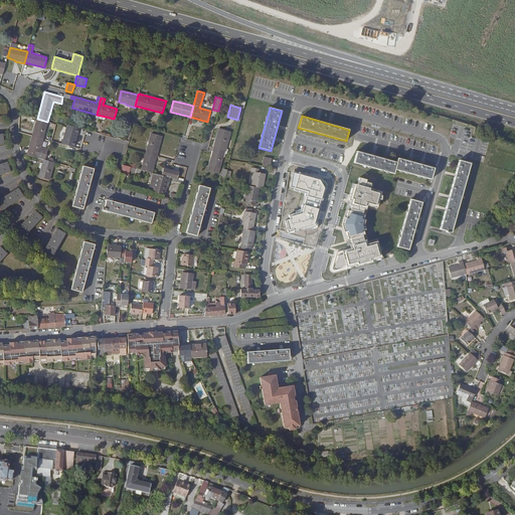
[(47,122),(37,119),(32,136),(43,139),(47,122)]
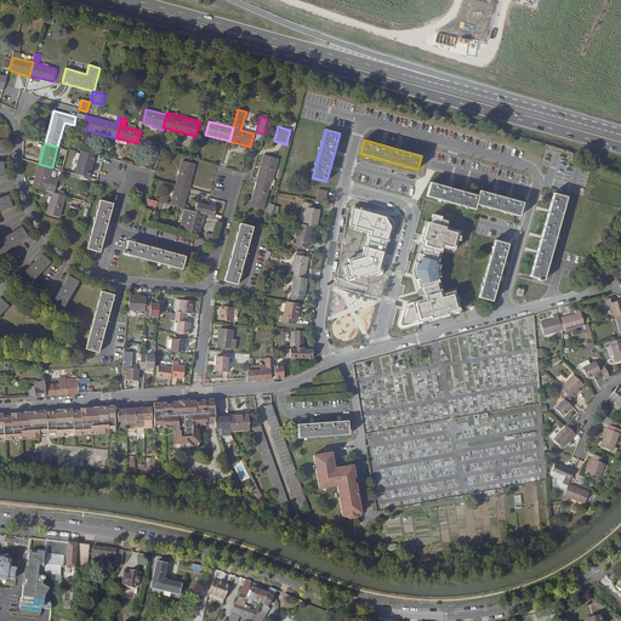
[(258,178),(274,183),(275,180),(272,178),(278,158),(265,155),(258,178)]
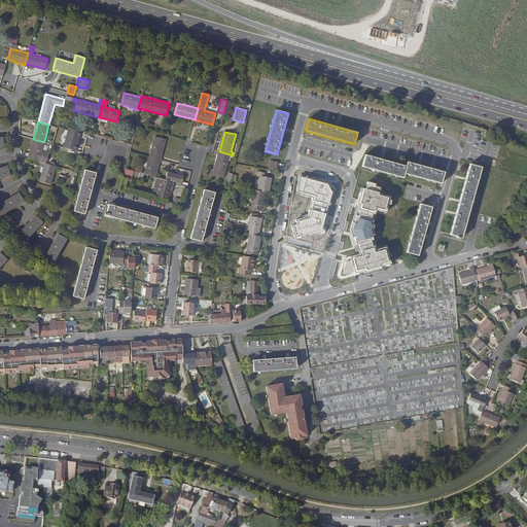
[(154,137),(149,156),(161,160),(166,139),(154,137)]
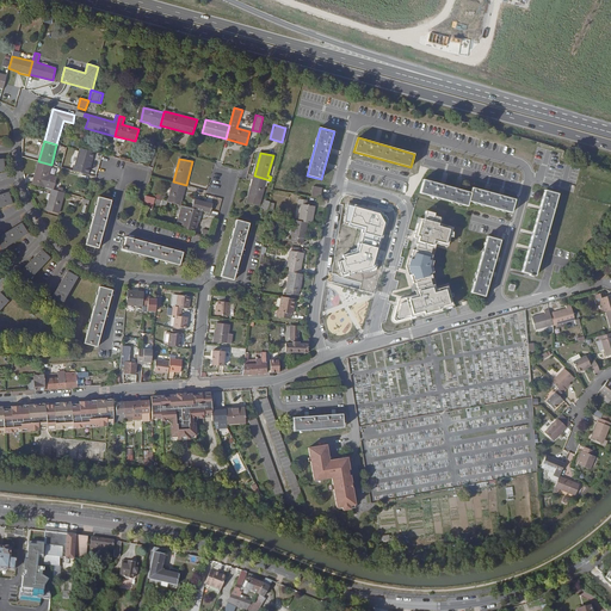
[(51,165),(38,161),(32,185),(45,187),(51,190),(54,190),(56,181),(48,179),(51,165)]
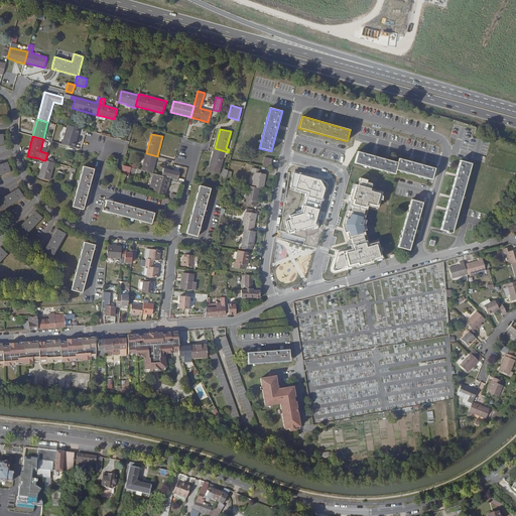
[(228,154),(228,152),(215,148),(209,171),(219,173),(225,153),(228,154)]
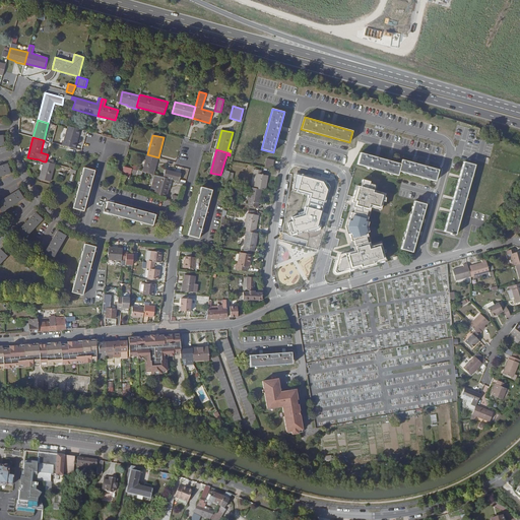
[(398,172),(400,164),(361,152),(358,165),(397,176),(398,172)]
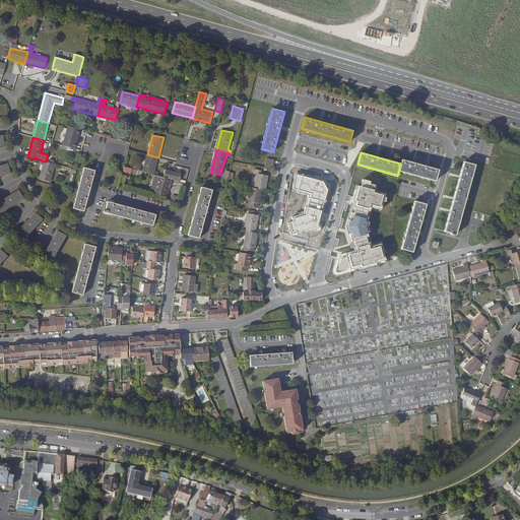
[(147,154),(142,172),(153,175),(158,157),(147,154)]
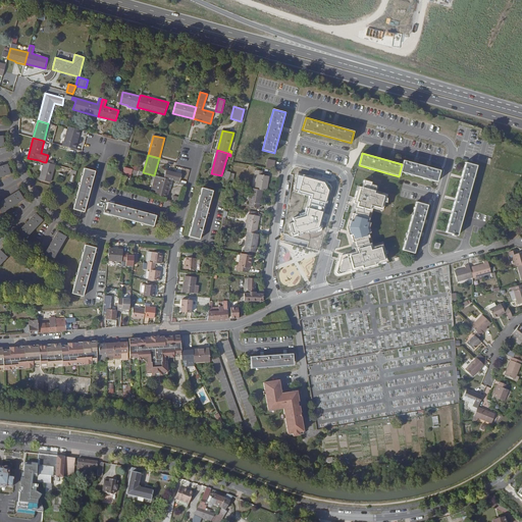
[(267,159),(266,168),(274,169),(275,160),(267,159)]
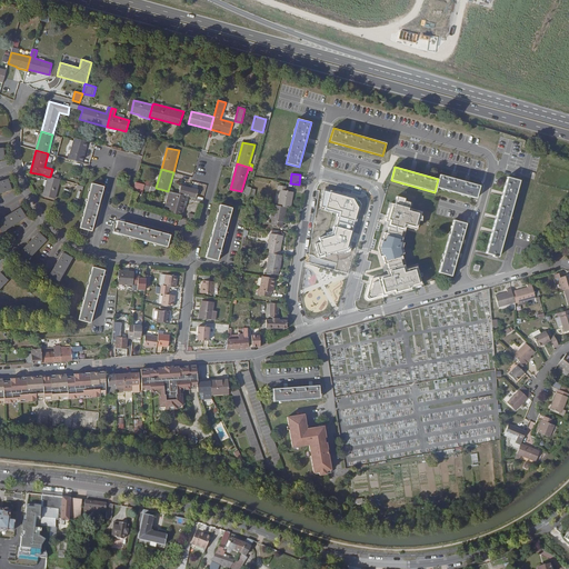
[(439,175),(438,179),(436,188),(476,198),(480,186),(439,175)]
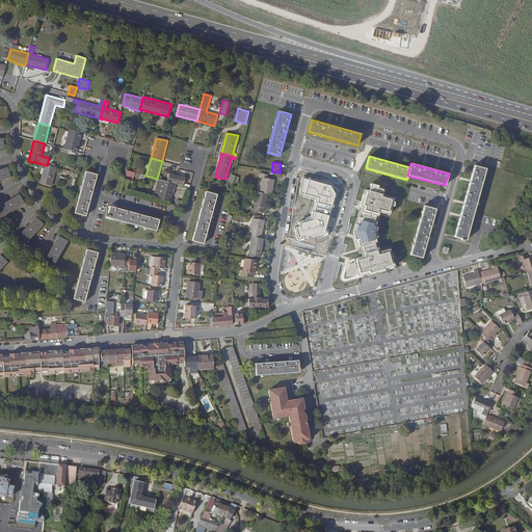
[(45,168),(43,175),(41,183),(51,186),(56,168),(53,167),(47,165),(45,165),(45,168)]
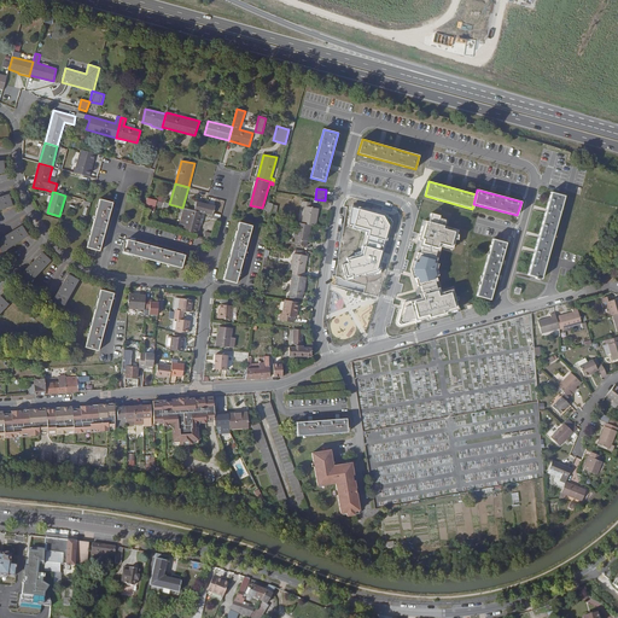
[(528,275),(542,279),(565,196),(552,192),(528,275)]
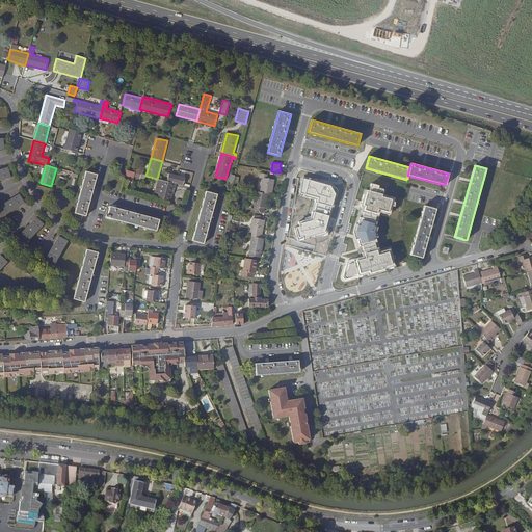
[(0,180),(10,178),(7,167),(0,169),(0,180)]
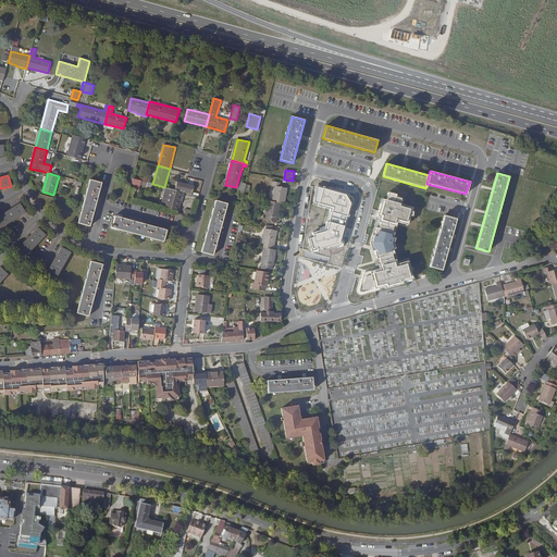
[(133,178),(131,187),(139,189),(140,185),(147,187),(148,183),(133,178)]
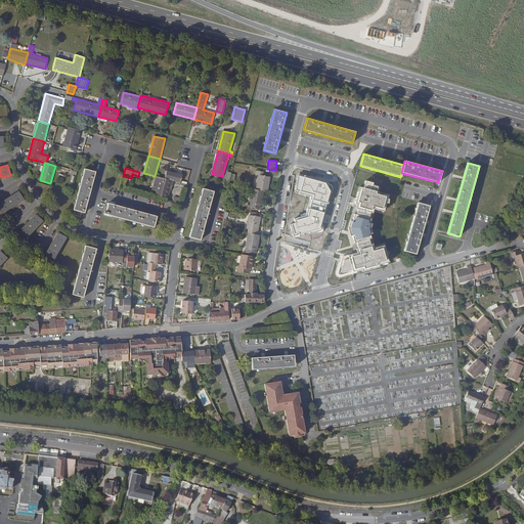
[(82,213),(85,213),(87,207),(87,206),(88,206),(89,203),(88,203),(92,185),(92,184),(94,184),(95,181),(93,181),(96,172),(84,169),(73,210),(76,211),(74,215),(81,217),(82,213)]
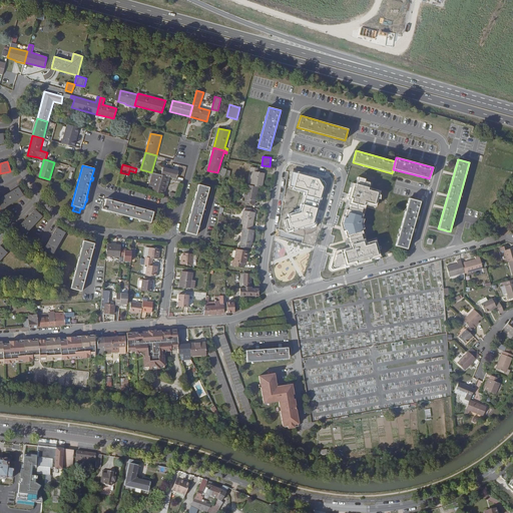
[(250,185),(259,186),(263,187),(265,173),(259,172),(260,168),(250,166),(249,170),(252,171),(250,185)]
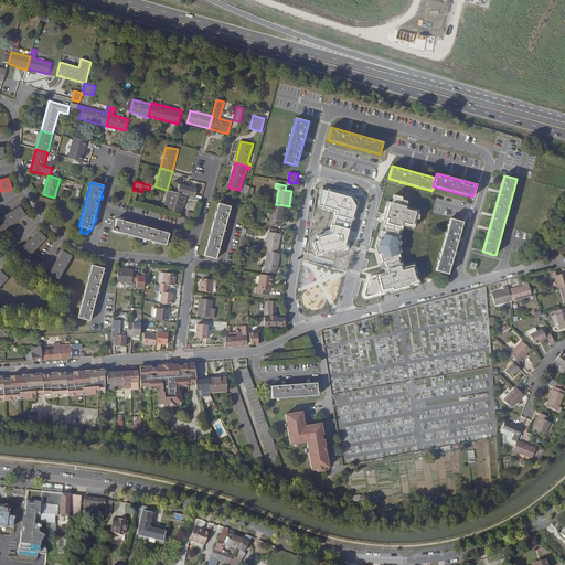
[(180,184),(178,193),(185,195),(187,195),(194,198),(196,189),(180,184)]
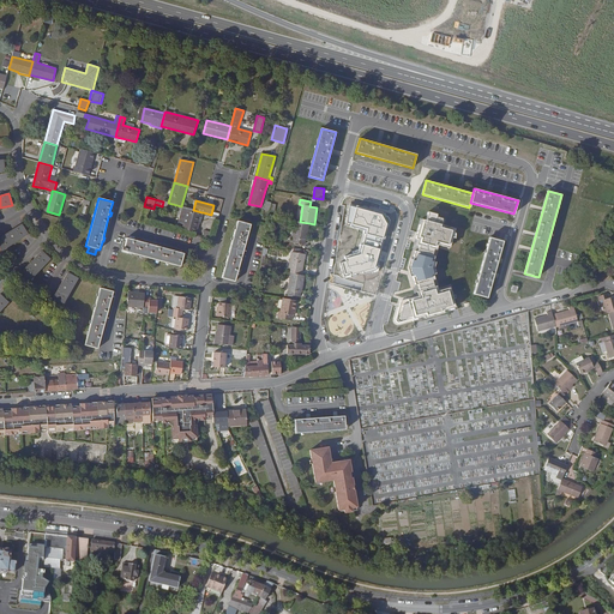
[(202,212),(193,210),(182,208),(178,228),(196,233),(202,212)]
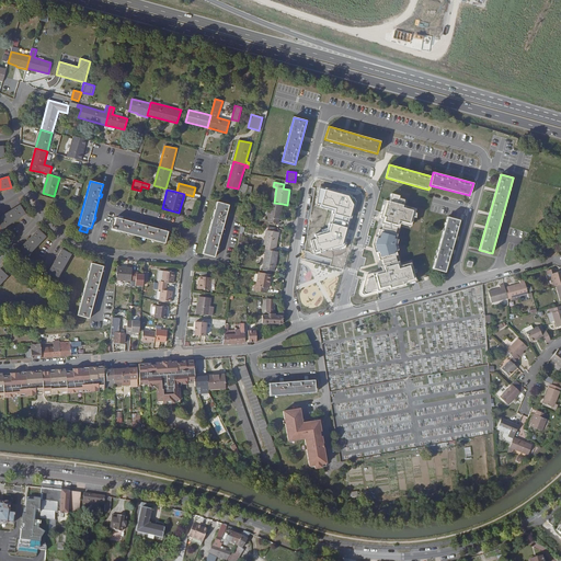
[(400,196),(391,194),(389,202),(387,202),(386,206),(384,205),(380,218),(382,219),(381,224),(384,225),(381,230),(379,230),(375,245),(379,261),(381,260),(384,266),(381,266),(382,271),(367,275),(362,293),(363,295),(364,296),(365,296),(387,289),(388,292),(405,287),(404,284),(410,283),(410,281),(415,278),(411,264),(398,267),(395,256),(397,255),(395,245),(397,235),(395,233),(398,224),(405,226),(407,222),(411,225),(413,219),(415,219),(415,214),(414,213),(415,208),(402,205),(404,199),(399,198),(400,196)]
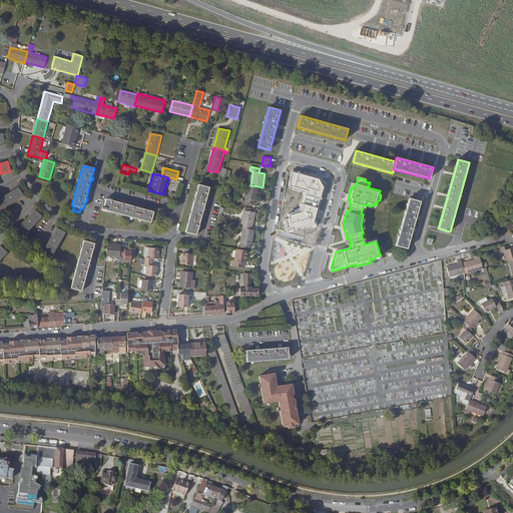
[(209,187),(198,184),(185,232),(196,235),(199,222),(200,222),(201,222),(202,219),(200,219),(206,200),(207,199),(208,196),(207,196),(209,187)]
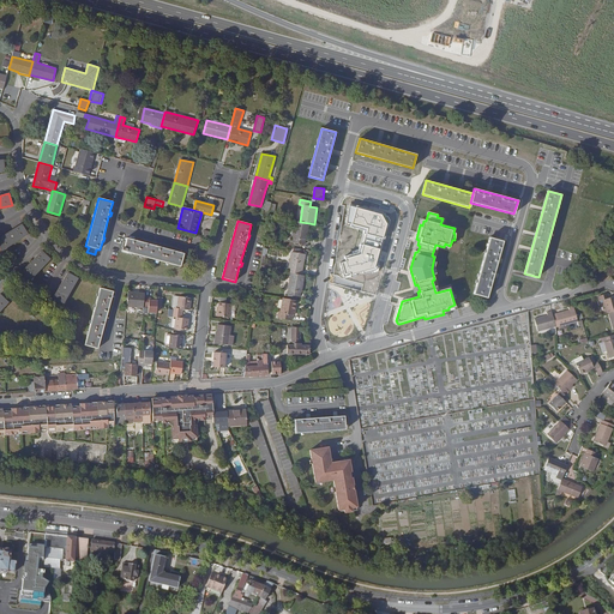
[(306,240),(309,223),(300,222),(296,221),(293,238),(293,242),(305,244),(306,240)]
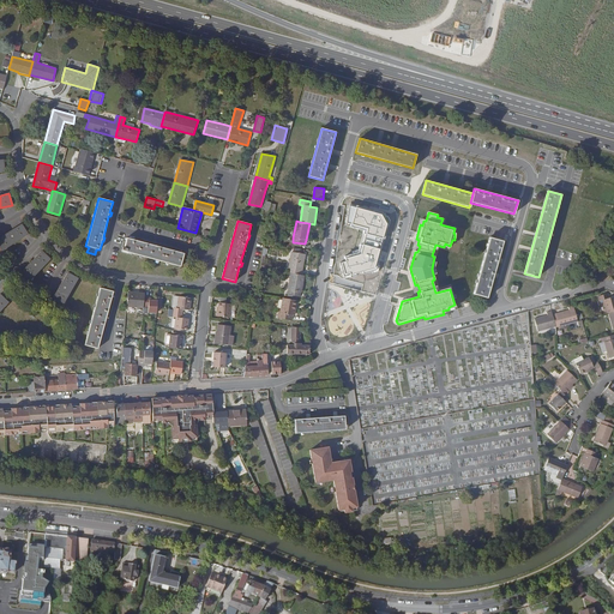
[(28,235),(22,224),(10,232),(10,230),(6,233),(7,233),(0,238),(0,247),(2,251),(28,235)]
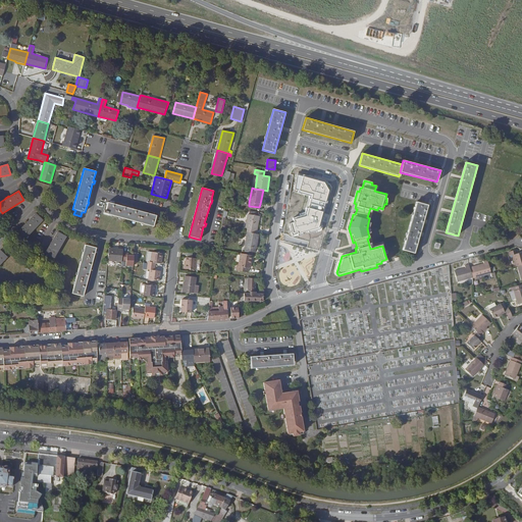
[(173,196),(171,202),(178,205),(180,198),(173,196)]
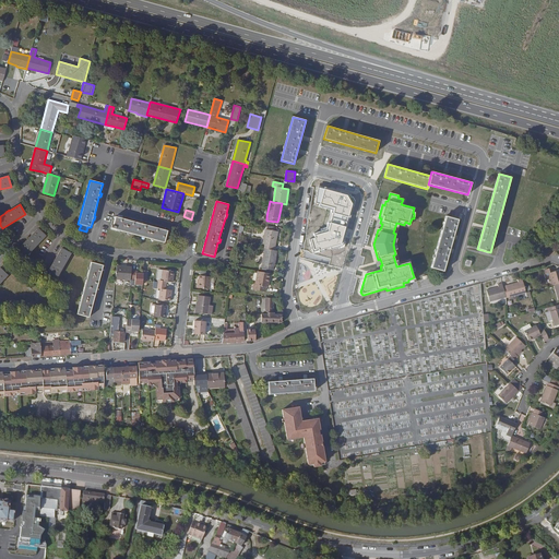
[(115,216),(111,228),(165,242),(168,230),(154,227),(153,226),(153,225),(150,224),(150,226),(130,221),(129,219),(129,218),(126,217),(126,218),(115,216)]
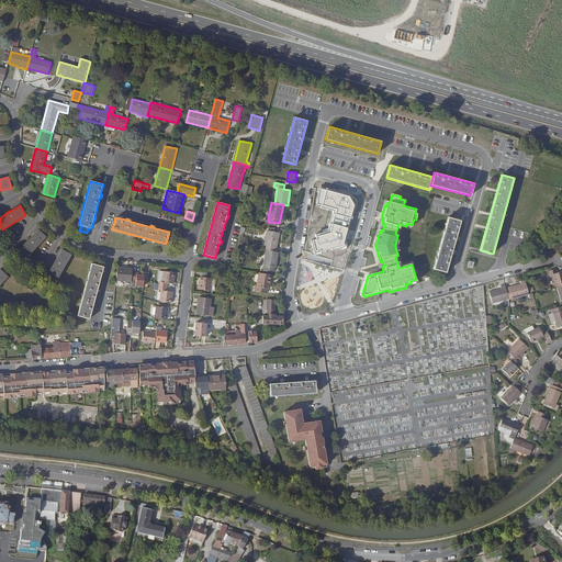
[(461,221),(448,217),(434,269),(446,272),(461,221)]
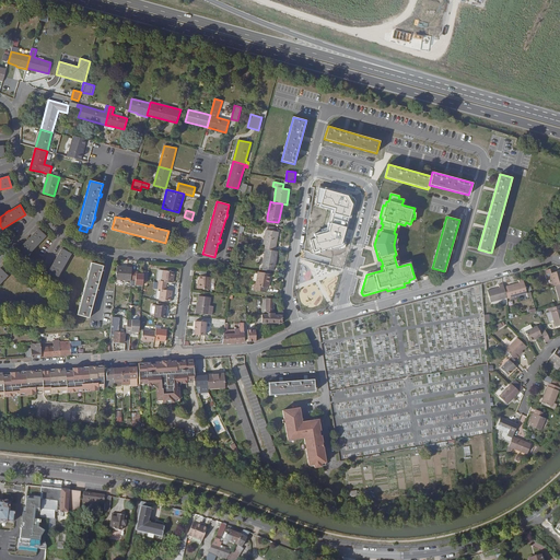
[(46,237),(37,229),(30,237),(28,237),(26,240),(27,240),(19,249),(26,257),(46,237)]
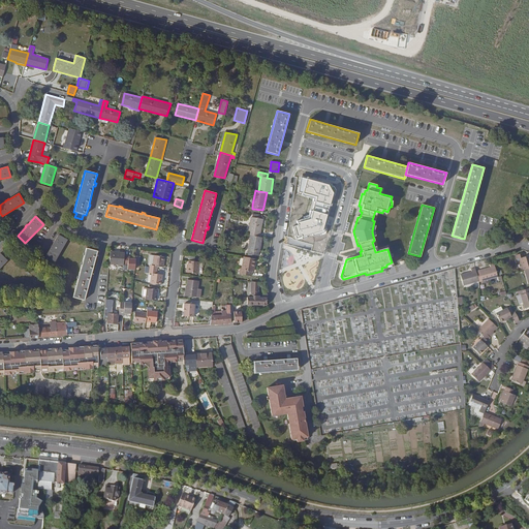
[(250,236),(259,237),(259,232),(260,232),(263,219),(251,217),(249,230),(249,235),(250,236)]
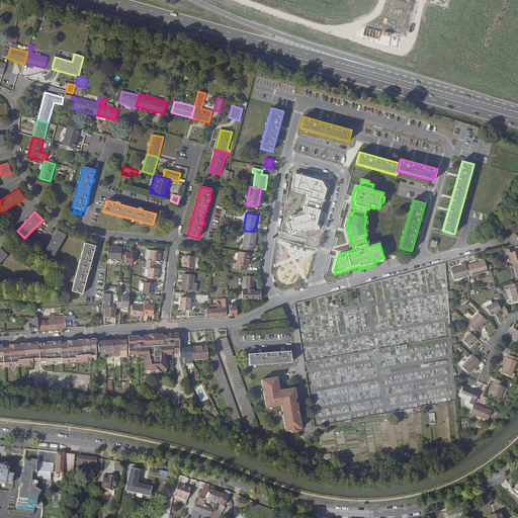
[(476,239),(478,227),(469,225),(468,238),(476,239)]
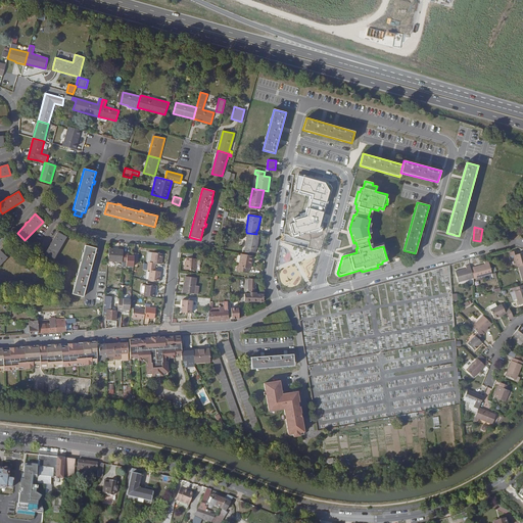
[(66,238),(57,232),(51,242),(50,241),(49,244),(50,245),(44,254),(54,260),(66,238)]
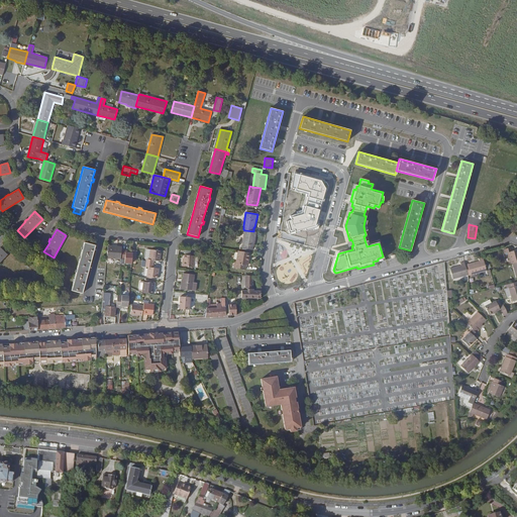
[(242,248),(250,249),(252,250),(253,246),(256,232),(253,231),(244,230),(242,248)]
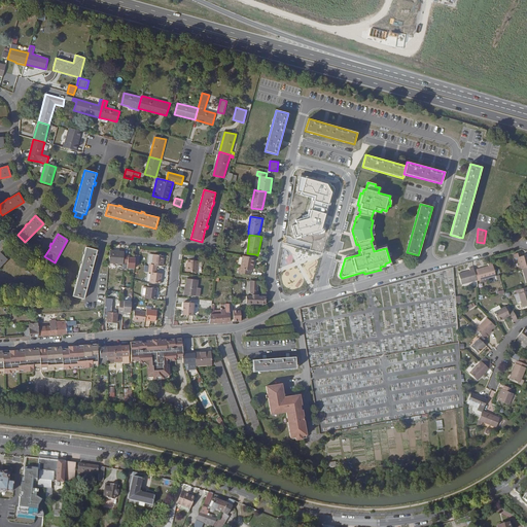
[(85,247),(72,296),(83,300),(88,286),(88,285),(90,285),(91,282),(89,281),(94,264),(96,262),(96,259),(95,259),(97,250),(85,247)]
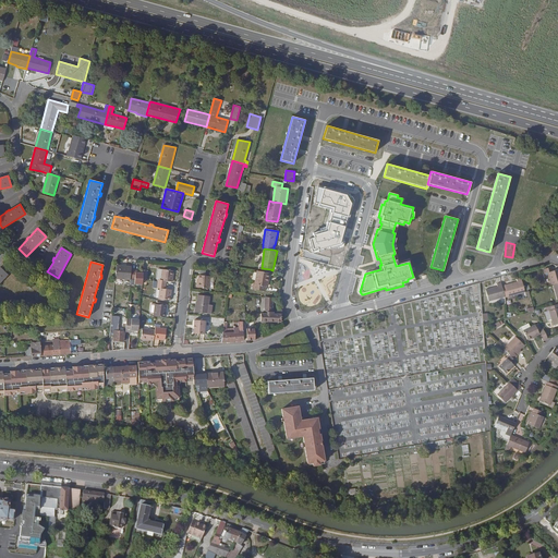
[(131,278),(131,270),(132,267),(116,266),(114,279),(123,280),(123,279),(130,279),(131,278)]
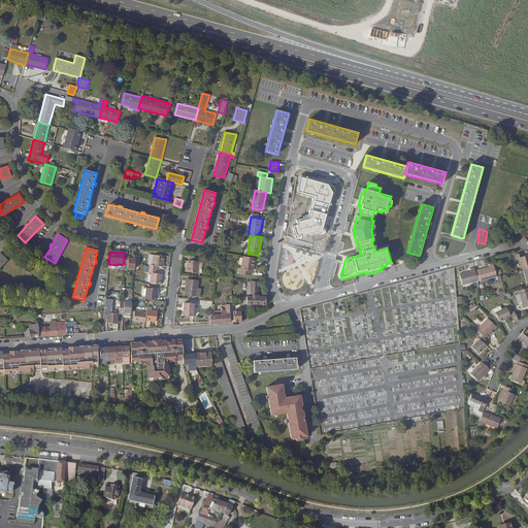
[(522,269),(523,269),(527,267),(527,255),(524,257),(523,253),(512,256),(513,260),(515,259),(519,258),(522,269)]
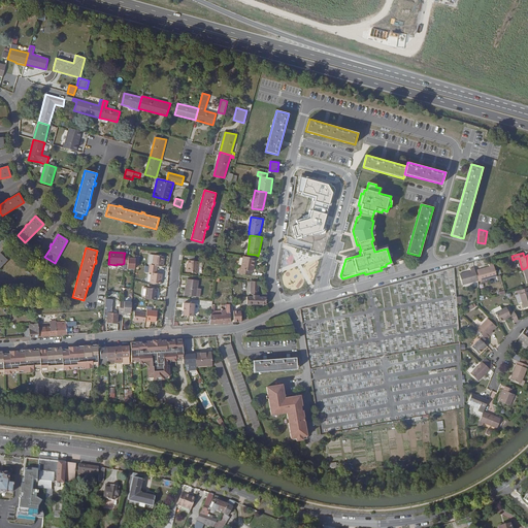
[(153,265),(150,265),(150,266),(149,268),(157,269),(157,266),(163,266),(165,256),(154,255),(153,265)]
